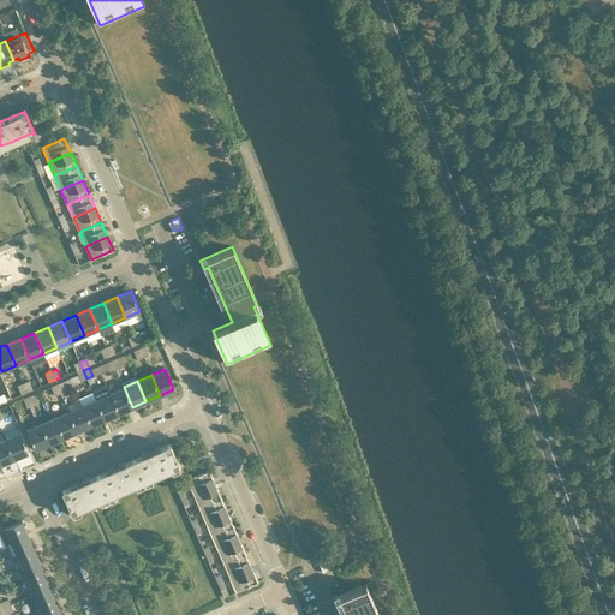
[(123,387),(109,393),(119,413),(132,407),(123,387)]
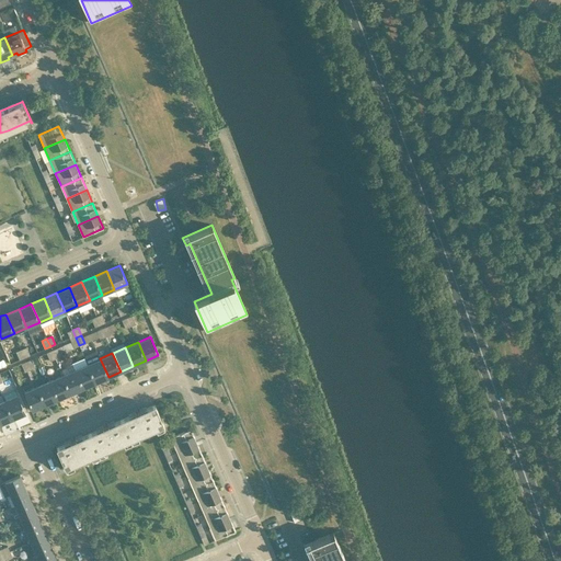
[(109,377),(100,358),(88,364),(95,382),(109,377)]
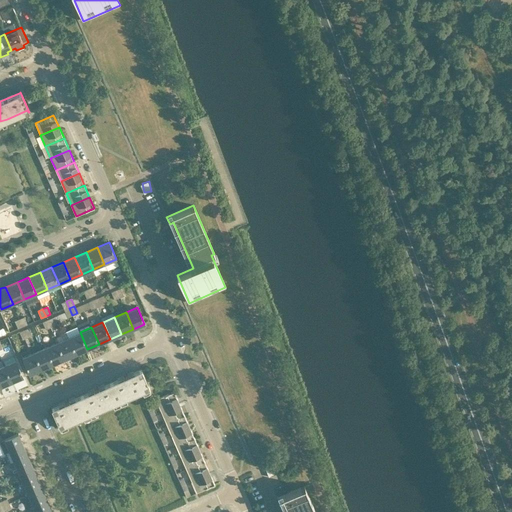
[(87,349),(80,332),(68,337),(76,354),(87,349)]
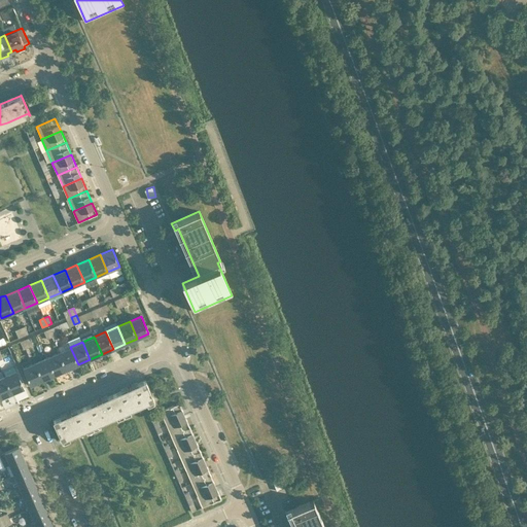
[(78,364),(70,347),(59,352),(66,370),(78,364)]
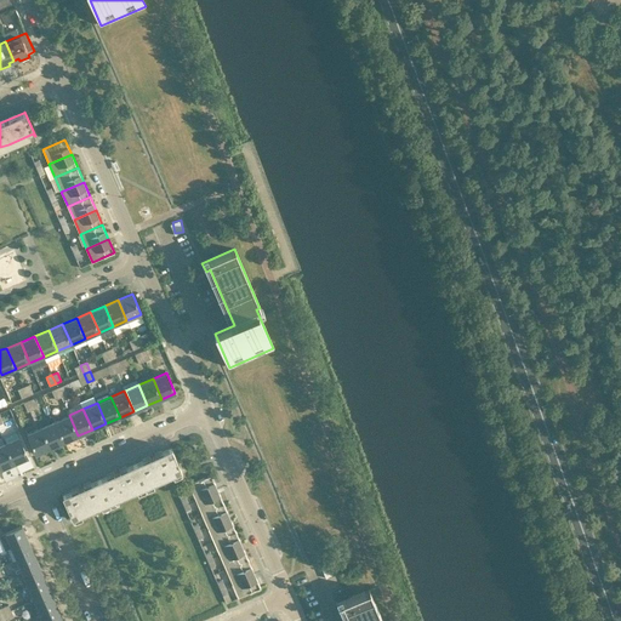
[(78,436),(69,415),(55,421),(64,442),(78,436)]
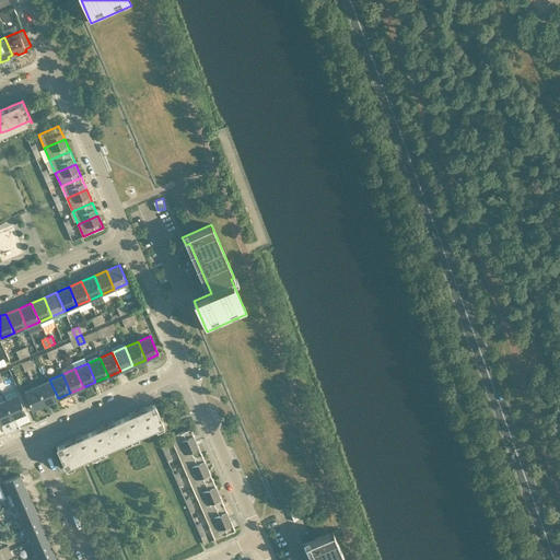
[(58,398),(49,380),(37,385),(45,404),(58,398)]
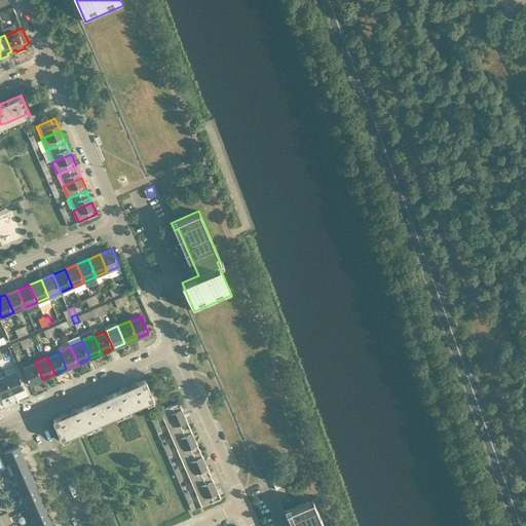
[(42,379),(35,362),(23,367),(31,384),(42,379)]
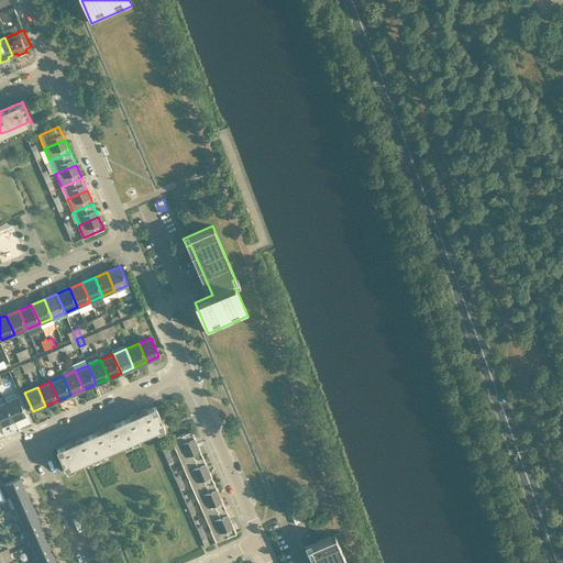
[(25,415),(18,396),(4,401),(13,420),(25,415)]
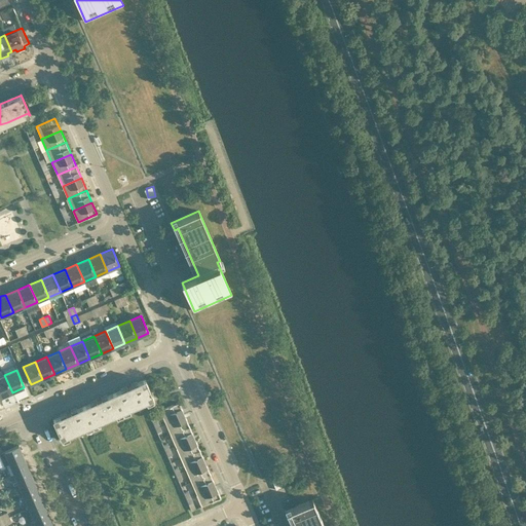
[(0,397),(12,392),(4,375),(0,376),(0,397)]
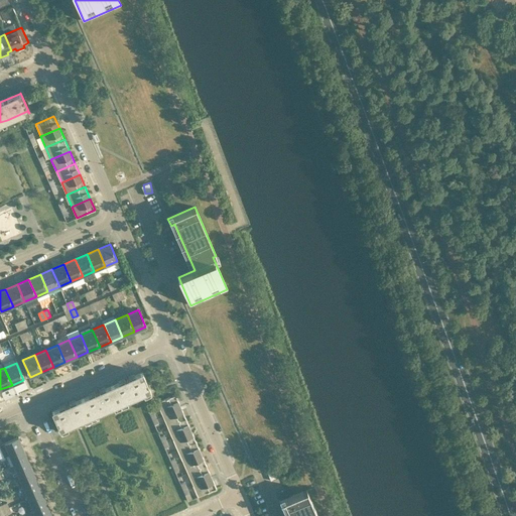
[(119,403),(149,390),(150,392),(151,392),(142,372),(142,373),(112,386),(119,403)]
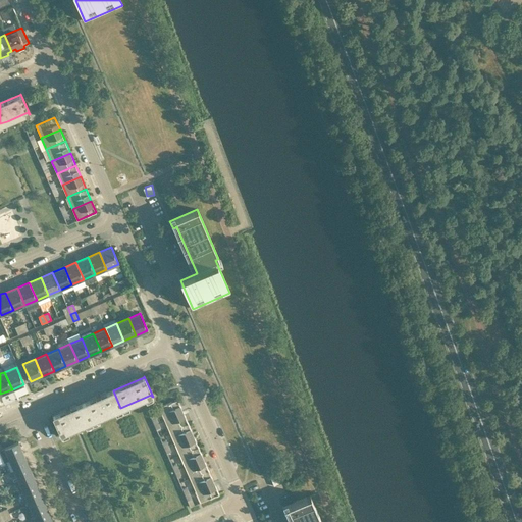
[(91,421),(120,408),(113,390),(83,403),(91,421)]
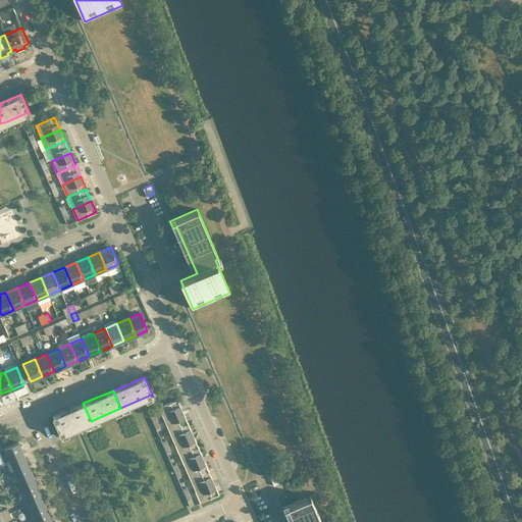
[(183,411),(177,399),(159,408),(164,419),(183,411)]
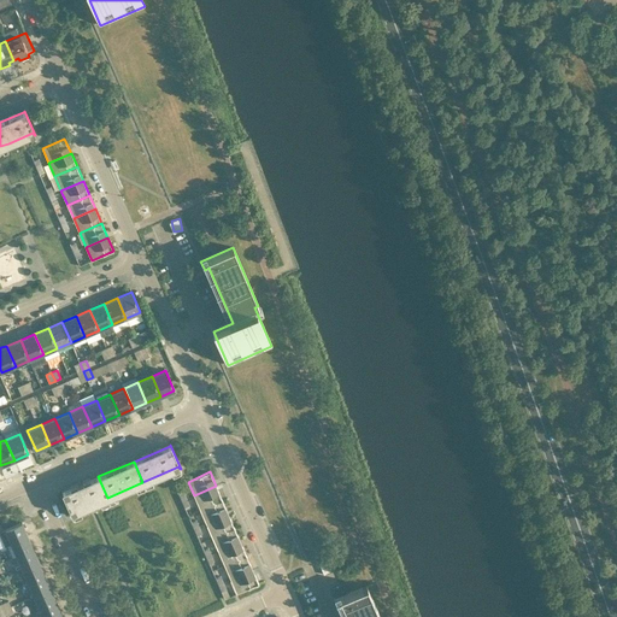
[(98,476),(77,486),(63,492),(62,492),(72,516),(74,516),(72,513),(107,498),(98,476)]
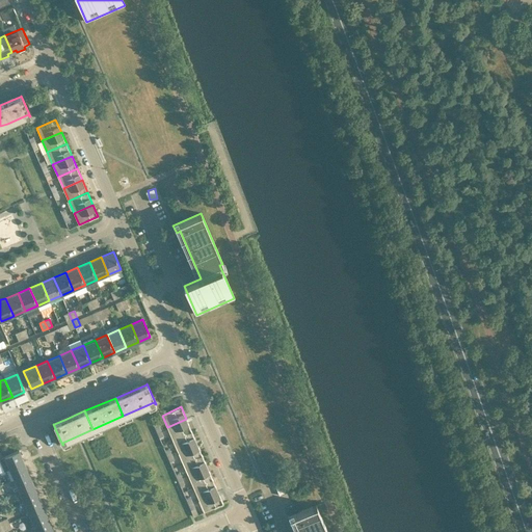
[(191,431),(186,419),(167,427),(173,440),(191,431)]
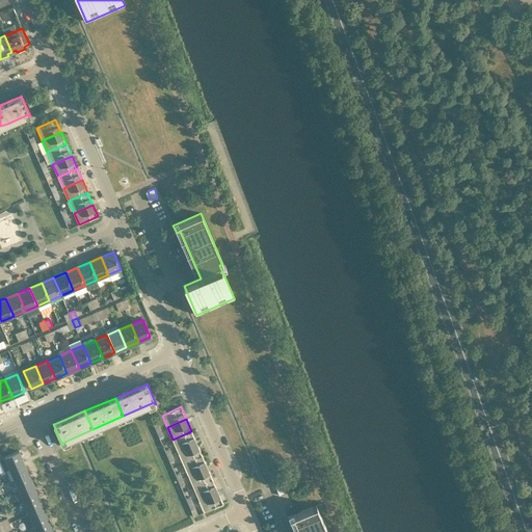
[(196,444),(191,431),(173,440),(178,451),(196,444)]
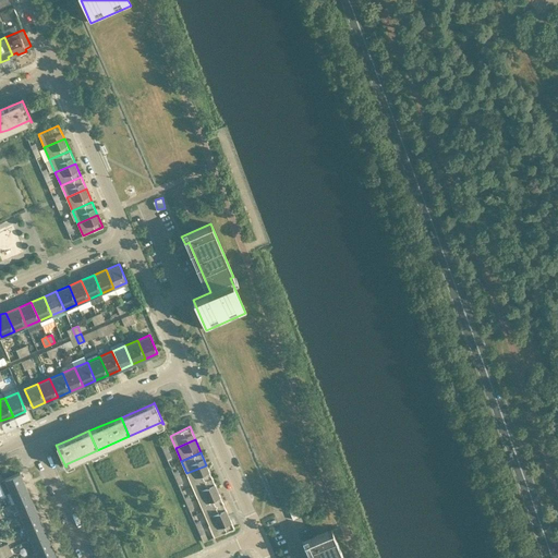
[(211,477),(206,465),(186,473),(192,486),(211,477)]
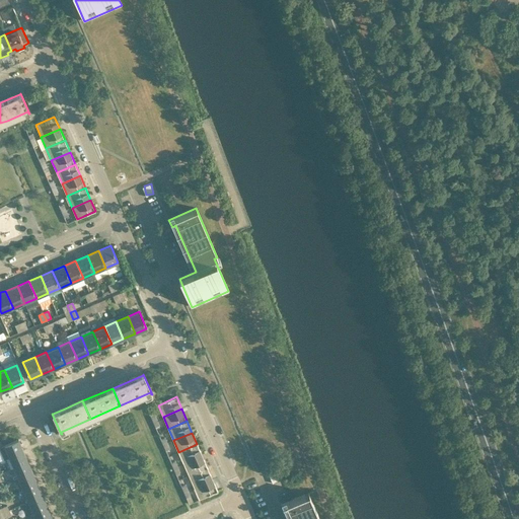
[(23,450),(18,439),(4,445),(2,446),(0,447),(0,449),(4,459),(9,456),(23,450)]
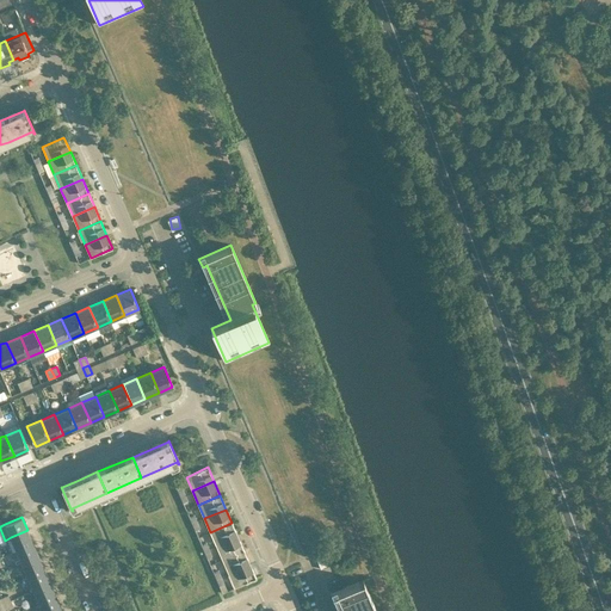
[(239,537),(232,523),(210,532),(216,547),(239,537)]
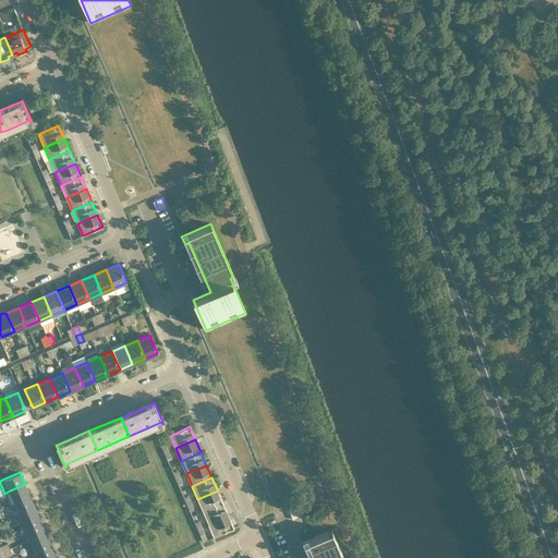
[(31,496),(25,484),(10,490),(15,504),(31,496)]
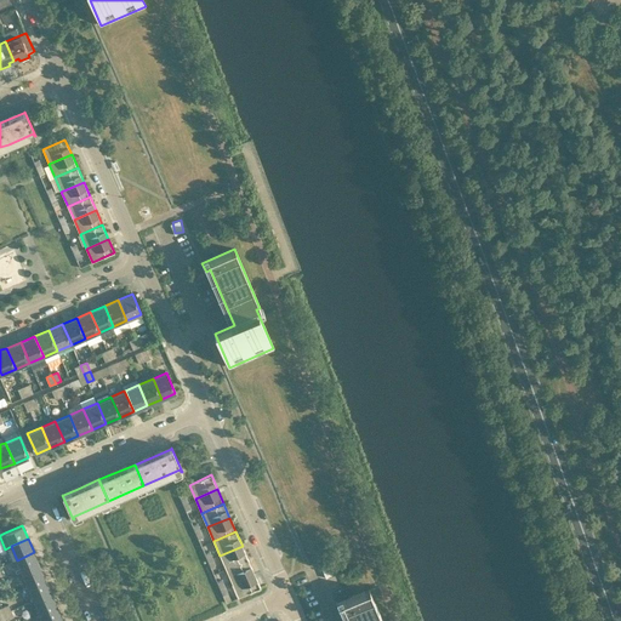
[(249,559),(243,546),(220,556),(226,570),(249,559)]
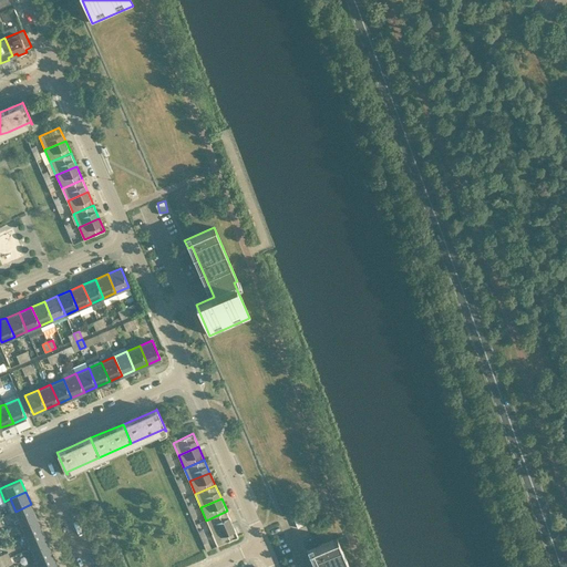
[(37,516),(31,504),(16,512),(21,524),(37,516)]
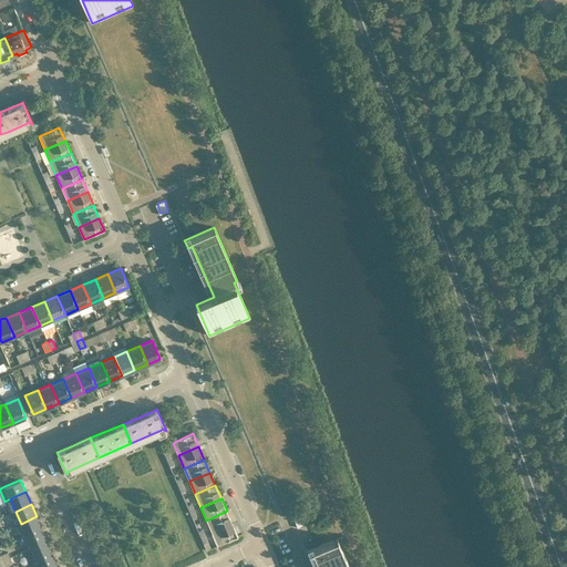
[(233,524),(227,511),(206,521),(212,533),(233,524)]
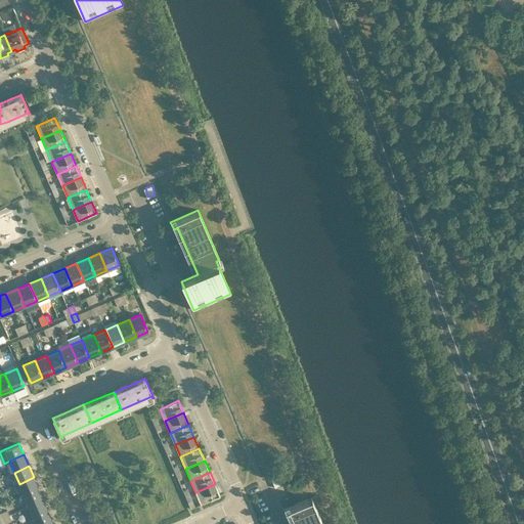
[(39,488),(34,477),(19,484),(23,492),(25,495),(39,488)]
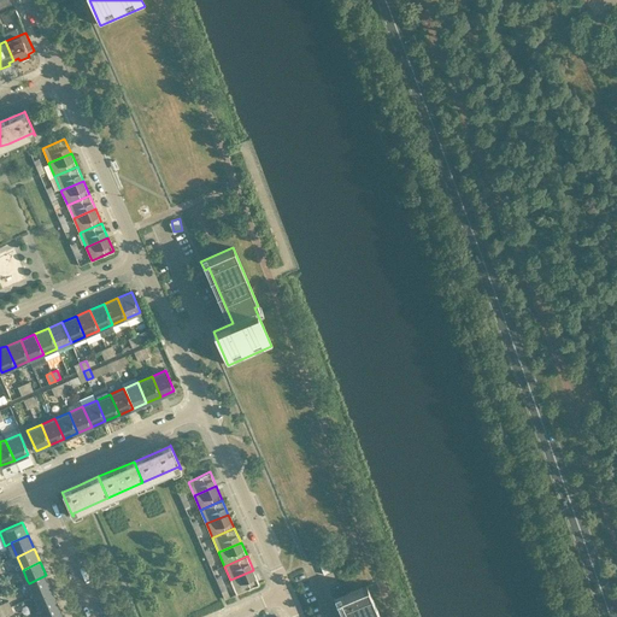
[(259,585),(253,570),(230,580),(236,594),(259,585)]
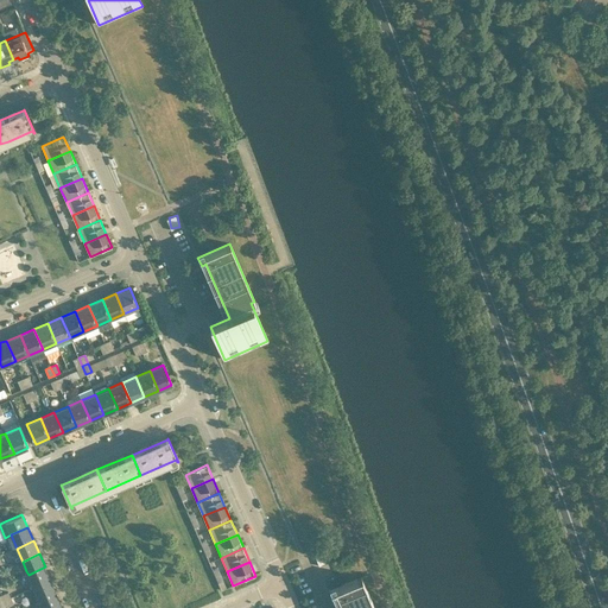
[(50,581),(45,567),(29,575),(33,588),(50,581)]
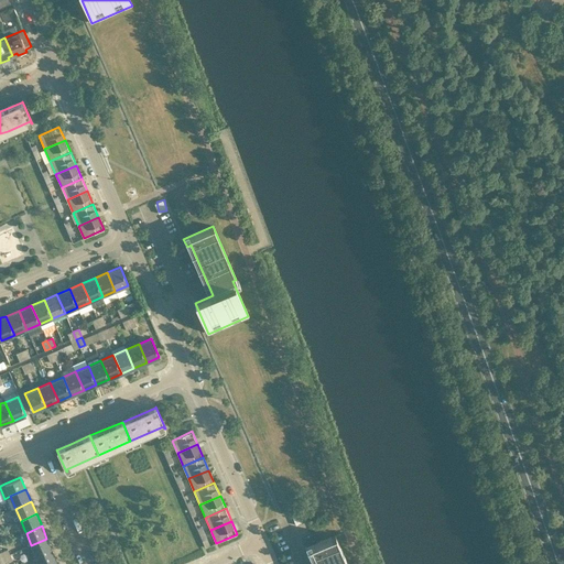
[(347,563),(335,535),(305,548),(308,555),(313,554),(317,563),(347,563)]
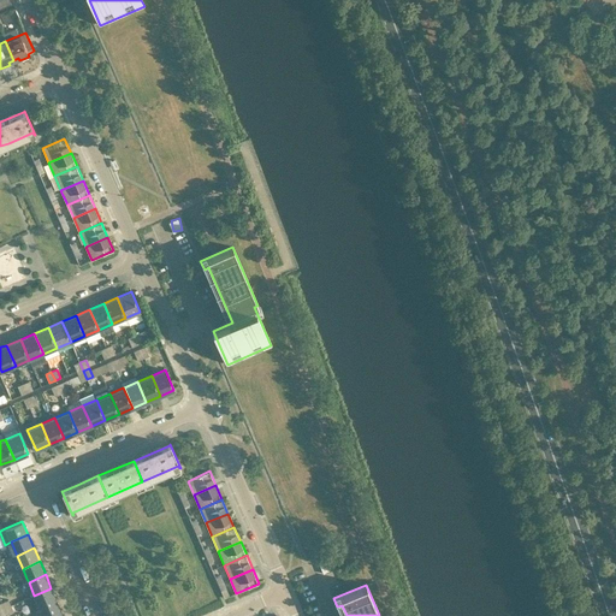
[(57,602),(51,588),(34,596),(40,609),(57,602)]
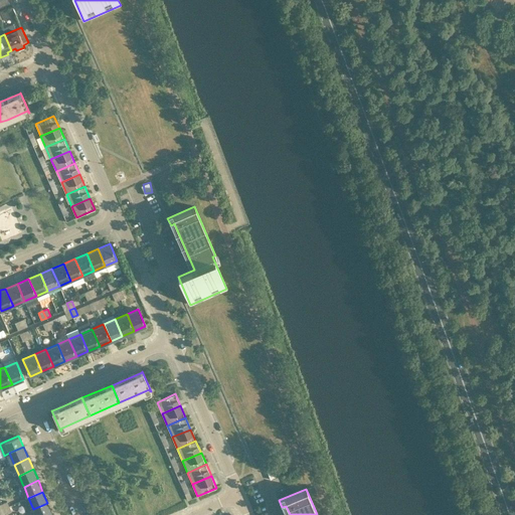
[(0,505),(2,509),(9,506),(7,501),(0,504),(0,505)]
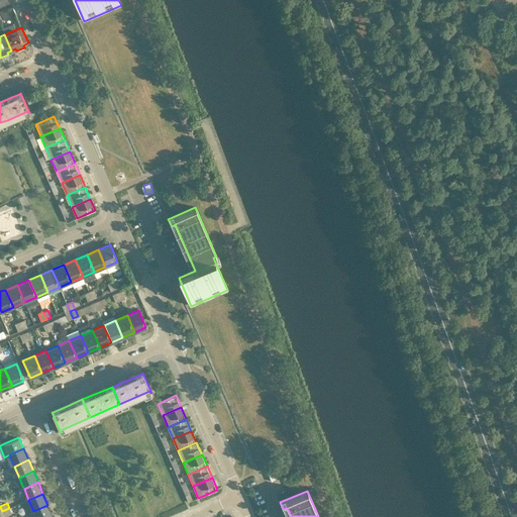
[(48,516),(53,515),(47,505),(33,511),(35,516),(48,516)]
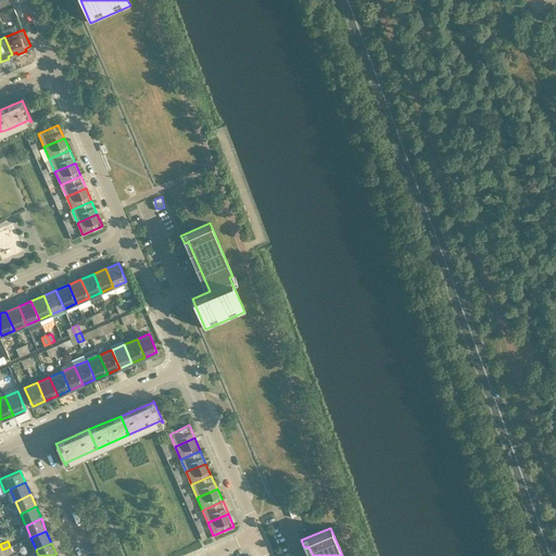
[(12,551),(10,546),(2,550),(4,555),(12,551)]
